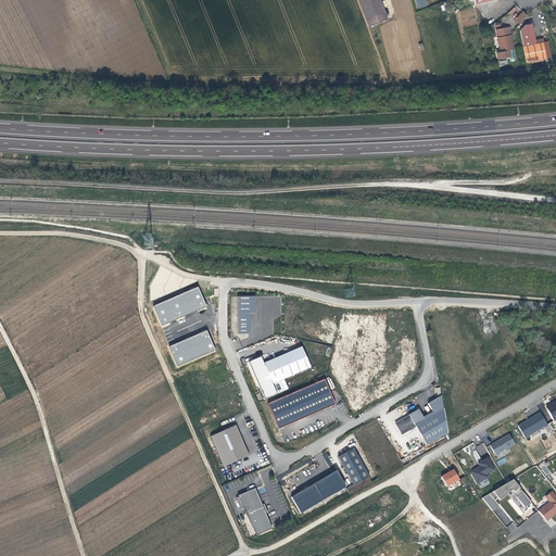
[(355,0),(367,27),(386,22),(378,0),(355,0)]
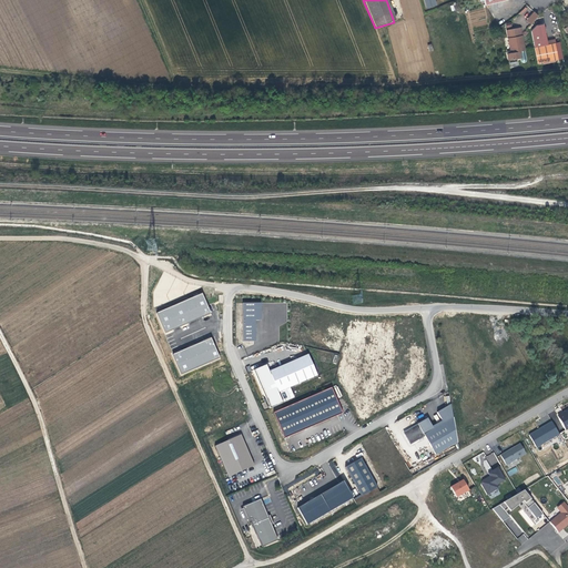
[(422,0),(425,10),(435,7),(433,0),(422,0)]
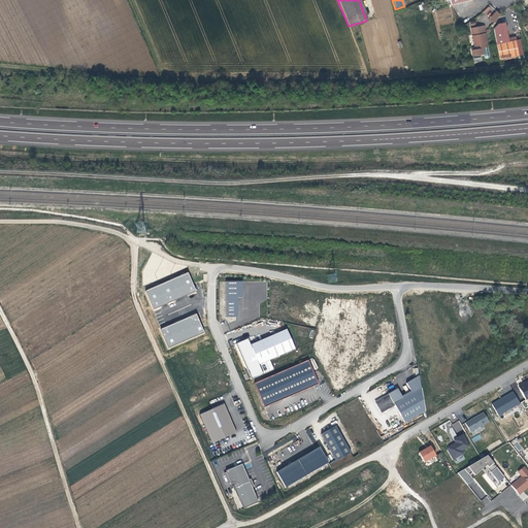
[(490,19),(493,23),(499,14),(495,11),(490,19)]
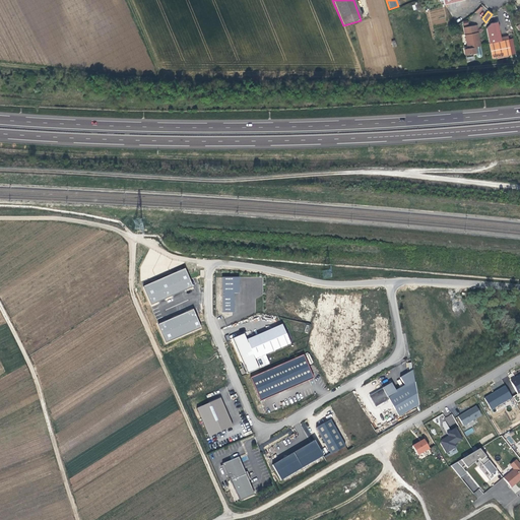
[(501,42),(500,38),(498,22),(492,23),(486,28),(492,59),(505,56),(510,56),(508,41),(501,42)]
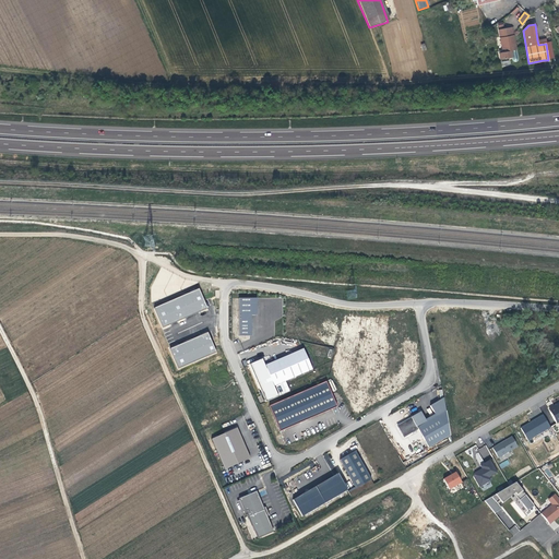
[(516,59),(514,45),(512,45),(512,40),(513,40),(513,35),(499,38),(501,52),(497,54),(499,60),(511,58),(511,60),(513,62),(514,62),(516,61),(516,59)]
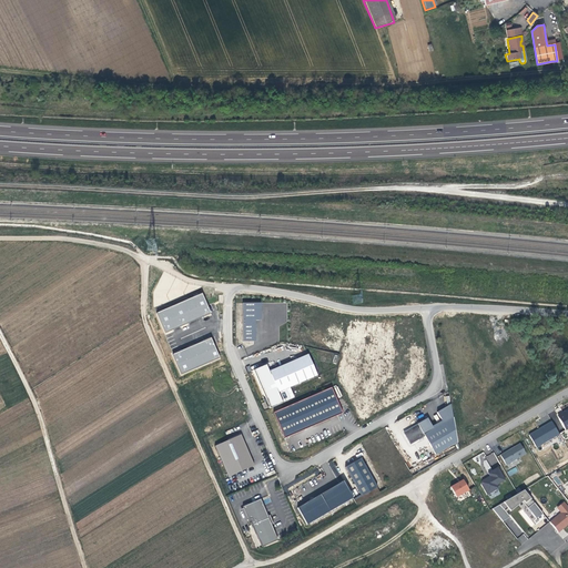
[(202,293),(156,313),(165,333),(211,313),(202,293)]
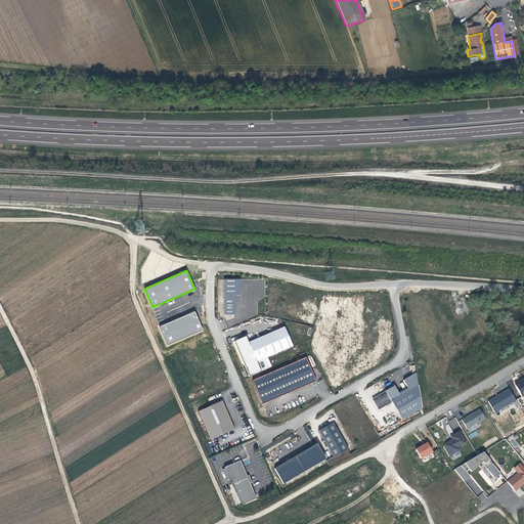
[(242,279),(224,279),(224,314),(236,314),(236,295),(242,295),(242,279)]
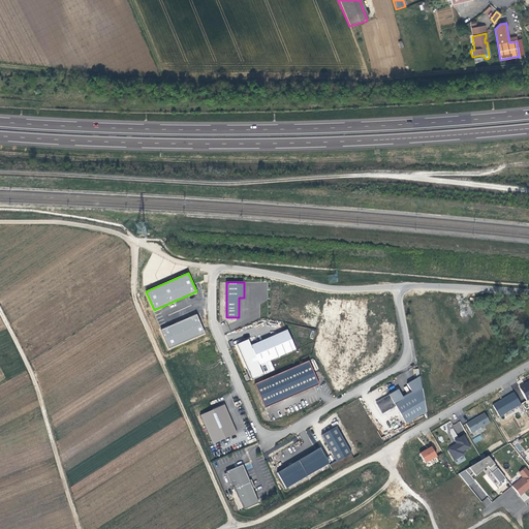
[(197,314),(161,330),(169,349),(206,334),(197,314)]
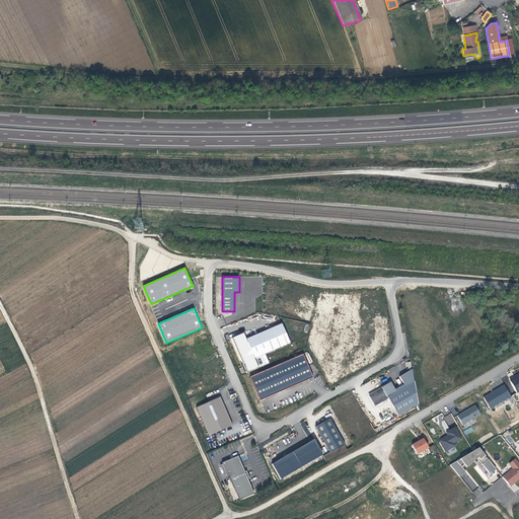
[(283,323),(247,339),(255,358),(291,343),(283,323)]
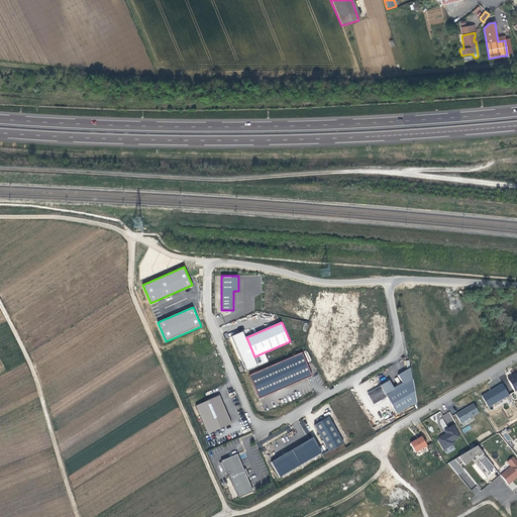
[(231,337),(245,372),(256,367),(242,332),(231,337)]
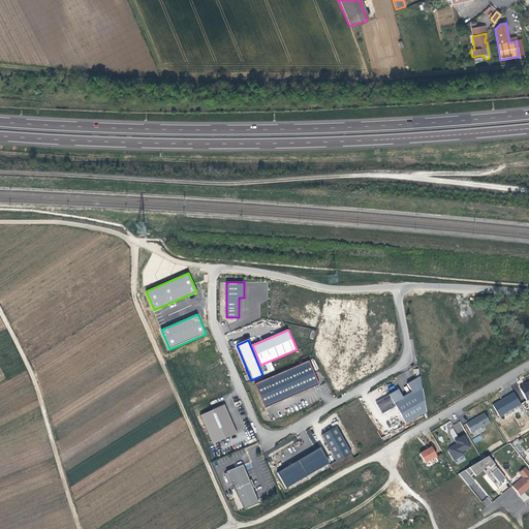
[(308,362),(254,384),(265,408),(318,385),(308,362)]
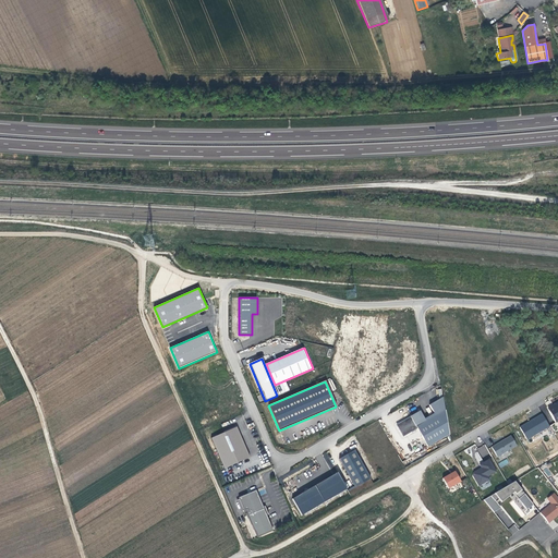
[(421,411),(412,416),(417,426),(446,410),(444,397),(431,404),(435,413),(425,419),(421,411)]
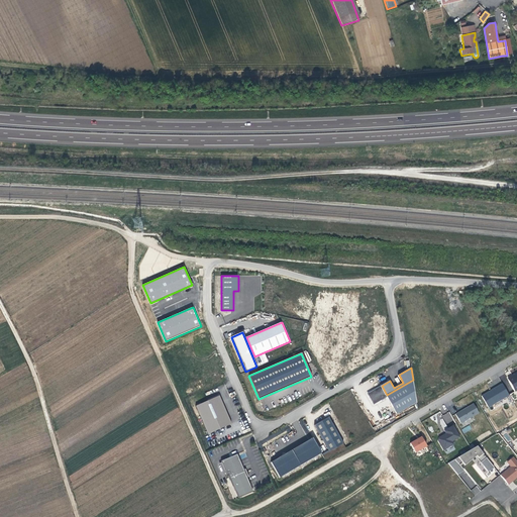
[(516,372),(508,378),(515,392),(516,390),(516,372)]
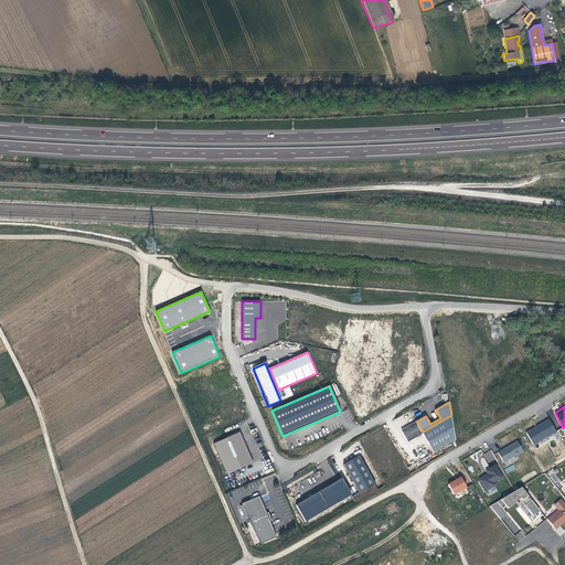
[(451,415),(423,432),(424,434),(435,452),(456,440),(451,415)]
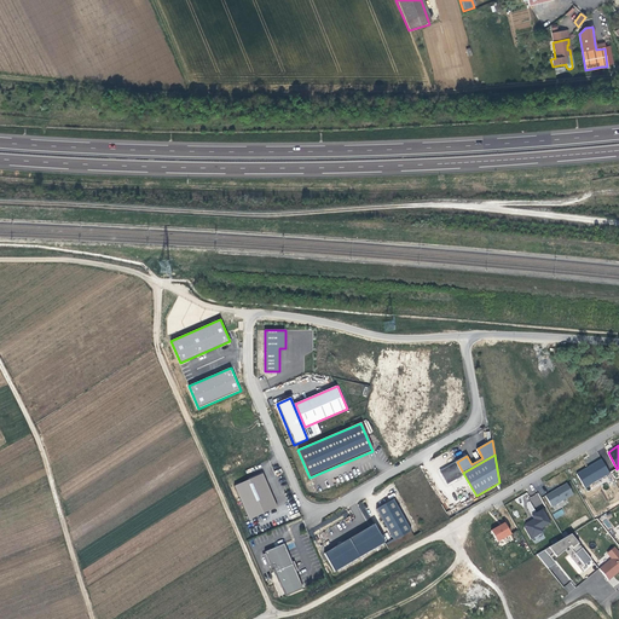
[(601,458),(577,473),(585,487),(609,473),(601,458)]
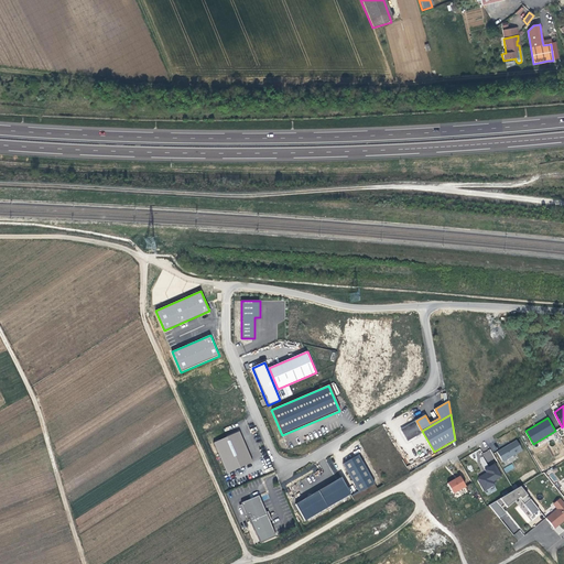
[(422,431),(416,421),(401,429),(408,442),(423,433),(422,431)]
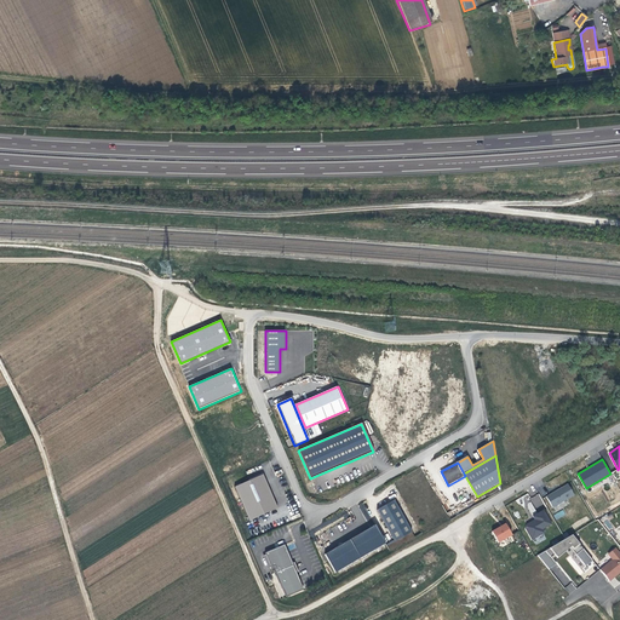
[(264,475),(235,487),(250,521),(279,507),(264,475)]
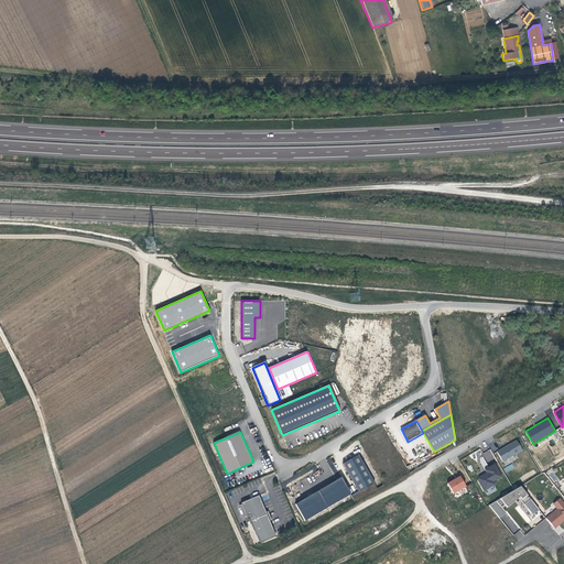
[(517,441),(497,452),(503,462),(522,451),(517,441)]
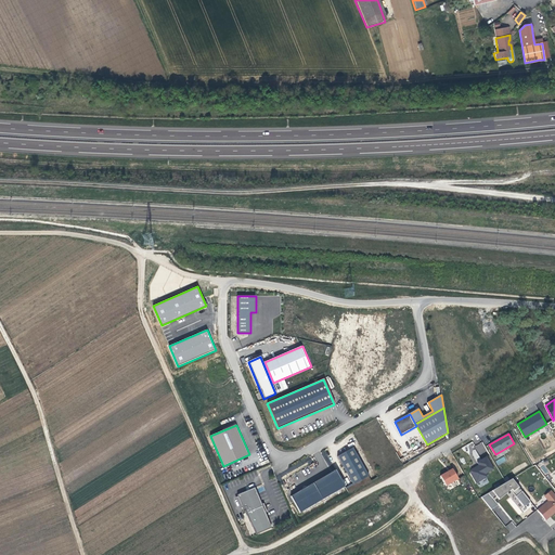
[(352,483),(353,486),(369,477),(352,448),(337,457),(352,483)]
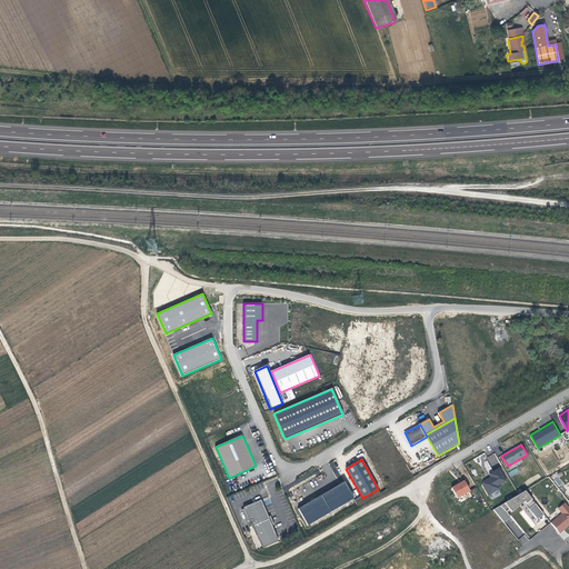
[(483,481),(482,485),(488,496),(500,489),(499,487),(508,481),(500,466),(489,472),(491,477),(483,481)]
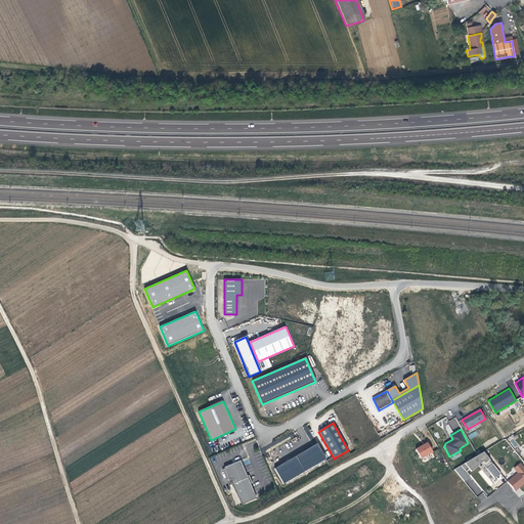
[(476,431),(468,435),(470,440),(478,435),(476,431)]
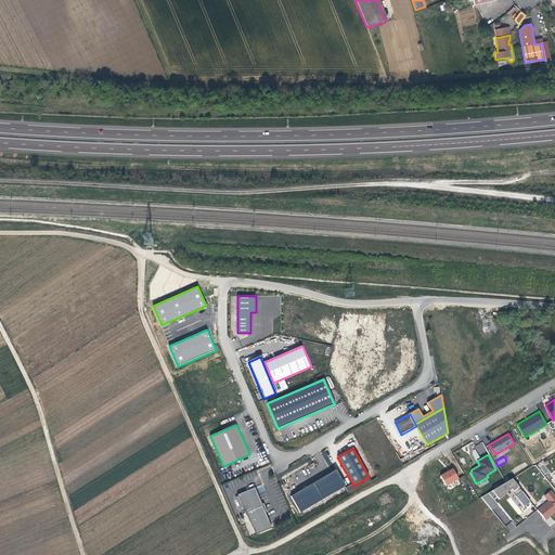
[(453,468),(441,476),(447,486),(460,479),(453,468)]
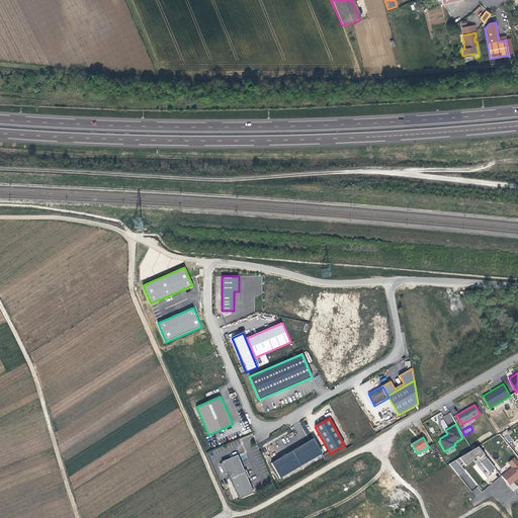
[(314,438),(271,462),(280,478),(323,453),(314,438)]
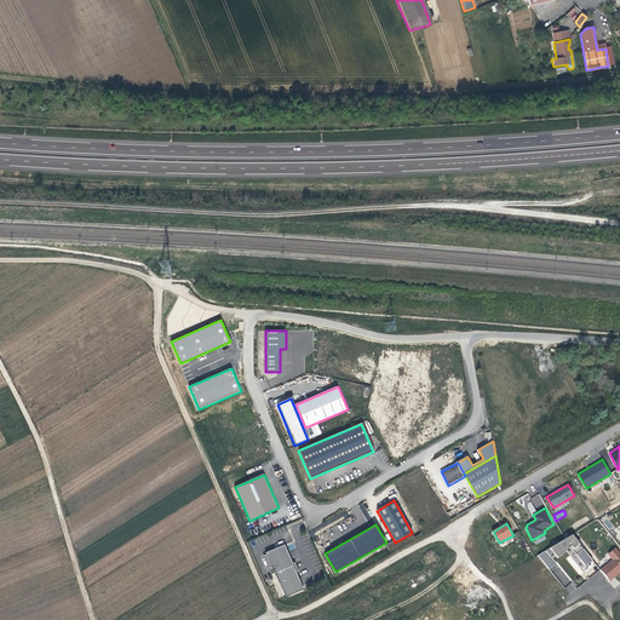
[(572,535),(538,556),(549,570),(556,564),(550,556),(554,554),(557,558),(558,557),(561,555),(560,555),(561,554),(560,552),(561,551),(562,552),(564,551),(564,550),(569,546),(570,546),(573,549),(579,544),(572,535)]
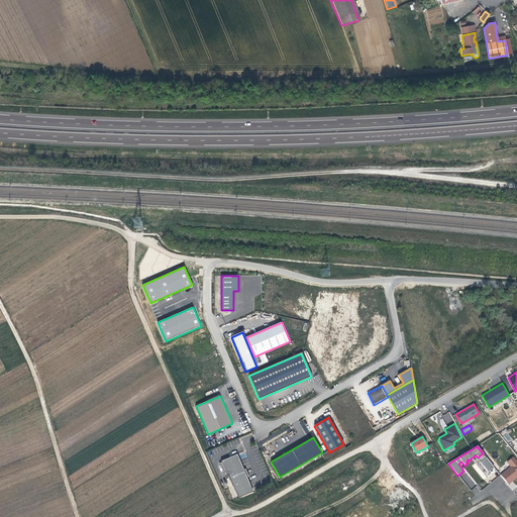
[(475,455),(480,462),(486,457),(483,453),(478,457),(476,455),(475,455)]
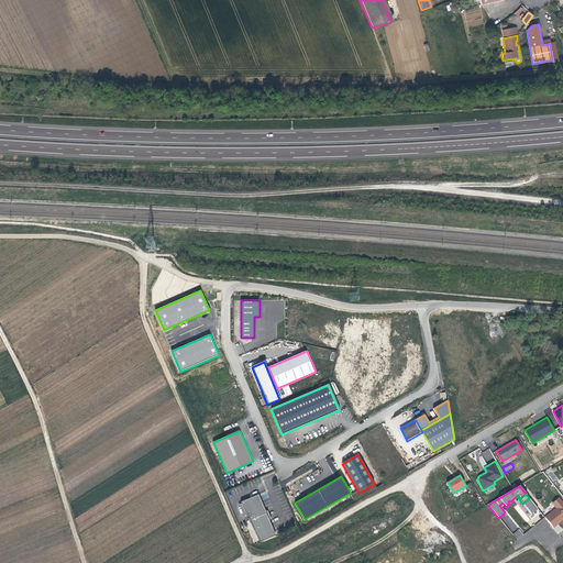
[(260,501),(257,496),(242,503),(250,522),(267,515),(262,501),(260,501)]
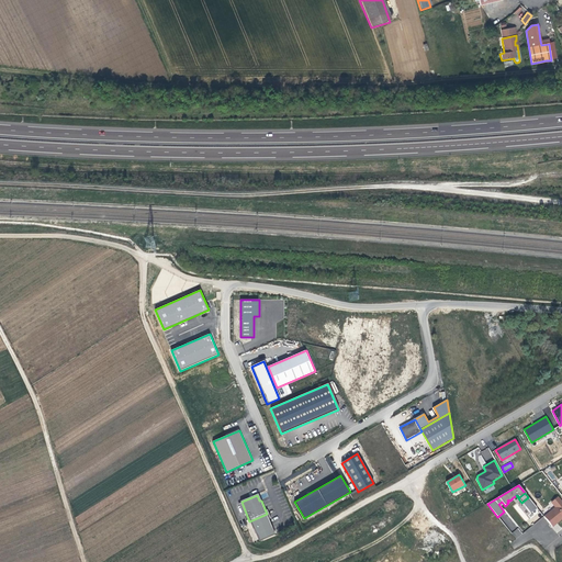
[(530,514),(537,508),(528,497),(521,503),(530,514)]
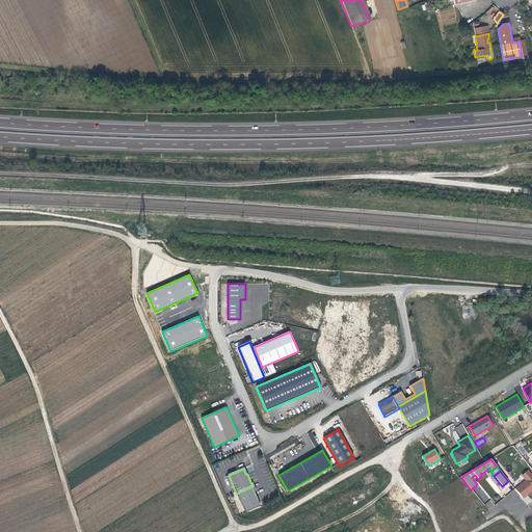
[(526,480),(515,489),(523,499),(531,490),(531,475),(531,476),(528,471),(522,476),(526,480)]
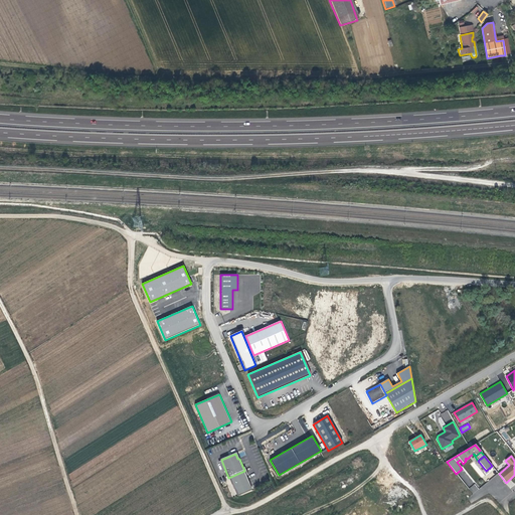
[(473,494),(479,489),(474,484),(469,489),(473,494)]
